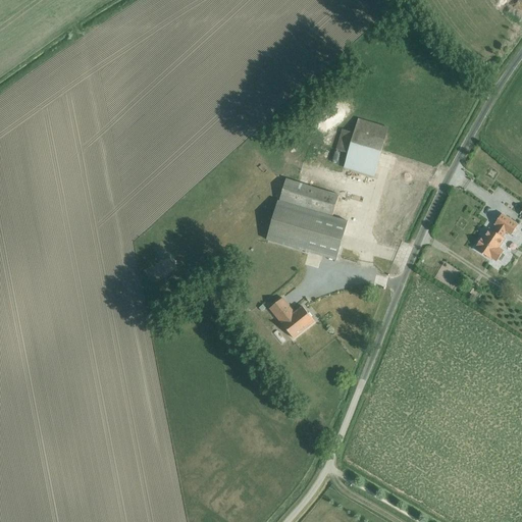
[(373,176),(387,127),(358,118),(354,133),(343,128),(336,150),(348,153),(344,167),(373,176)]
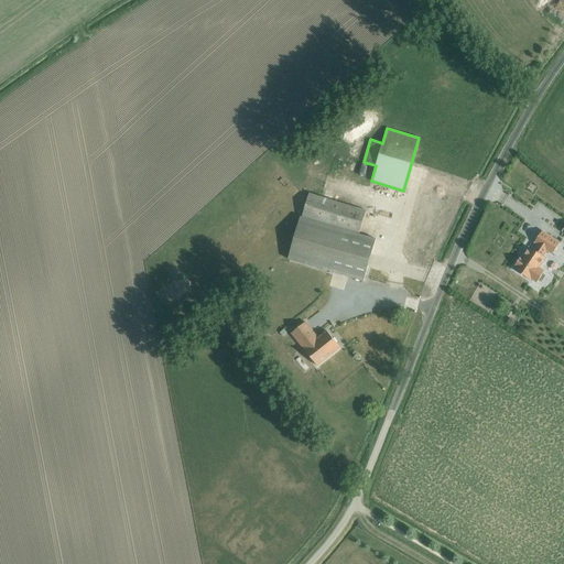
[(302,216),(359,232),(366,210),(308,193),(302,216)]
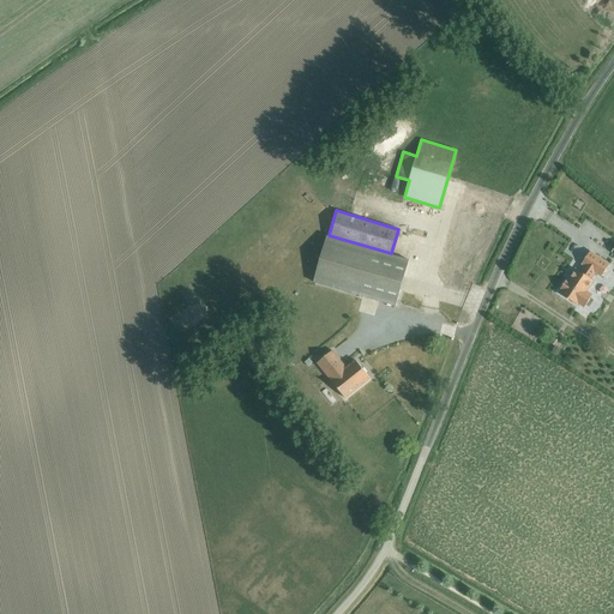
[(391,253),(329,235),(314,282),(396,306),(409,259),(391,254),(391,253)]
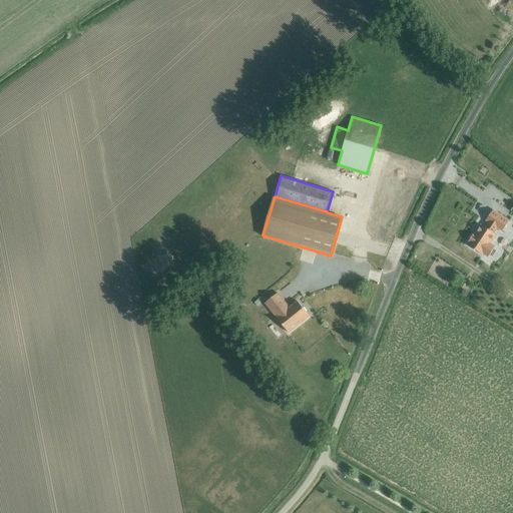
[(475,233),(468,244),(469,244),(468,245),(482,255),(483,254),(488,258),(495,247),(490,243),(496,235),(493,233),(497,228),(502,231),(509,221),(494,211),(487,221),(489,223),(486,228),(482,225),(476,234),(475,233)]
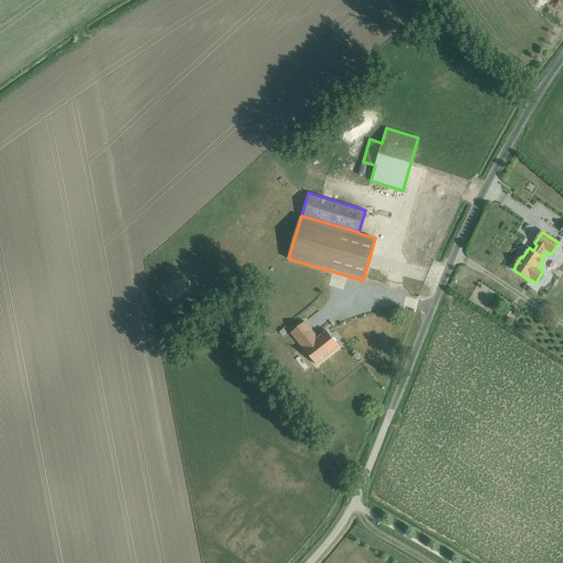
[(562,277),(552,269),(544,280),(560,290),(562,285),(562,277)]
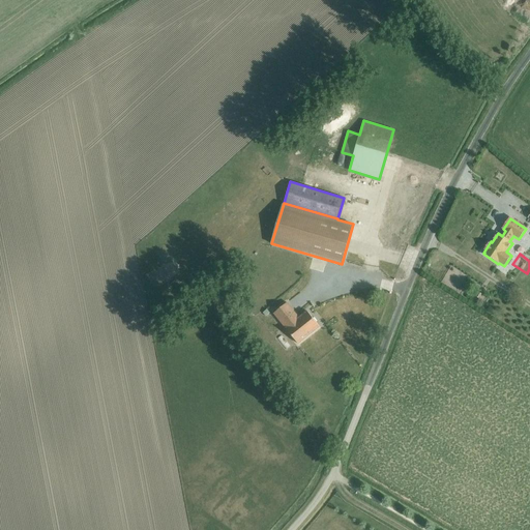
[(319,327),(307,312),(299,318),(287,303),(273,314),(298,344),(319,327)]
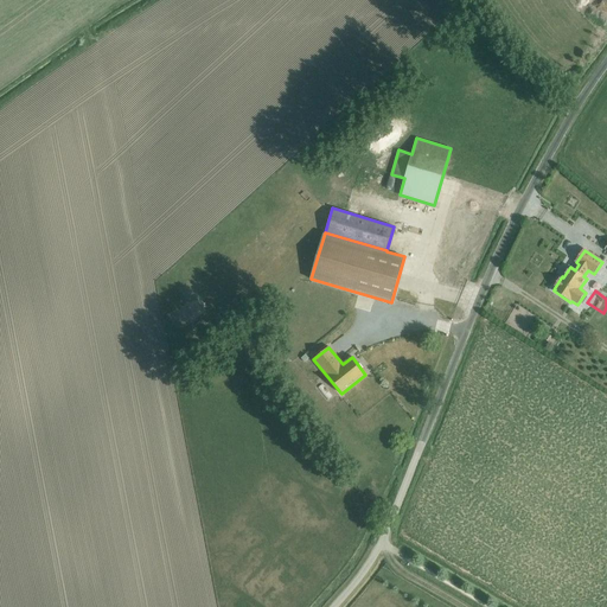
All buildings are outlined.
